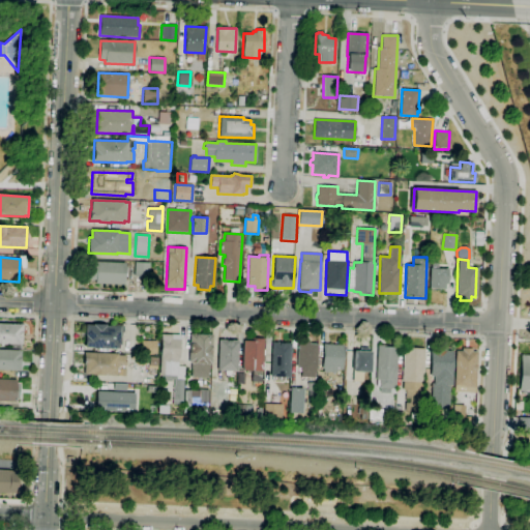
[(124,285),(95,284),(95,281),(88,280),(88,272),(90,272),(90,261),(125,263),(124,285)]
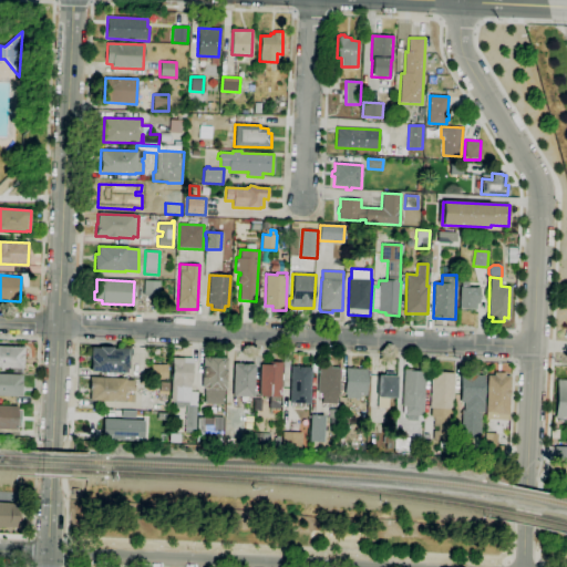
[(158,298),(143,297),(144,280),(160,281),(158,298)]
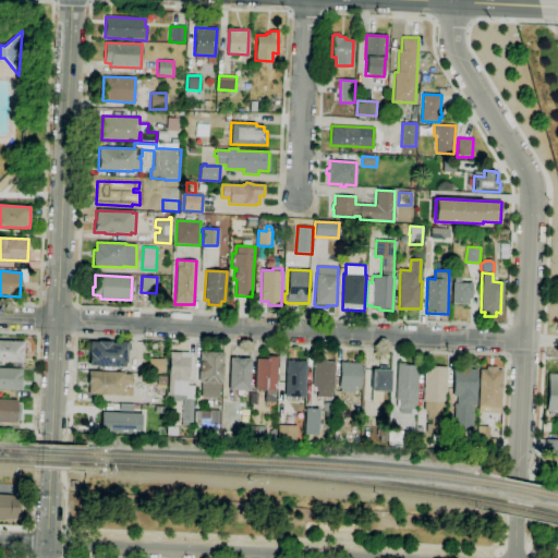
[(469,304),(452,304),(452,282),(453,282),(453,277),(461,277),(461,283),(469,283),(469,282),(472,282),(472,299),(469,299),(469,304)]
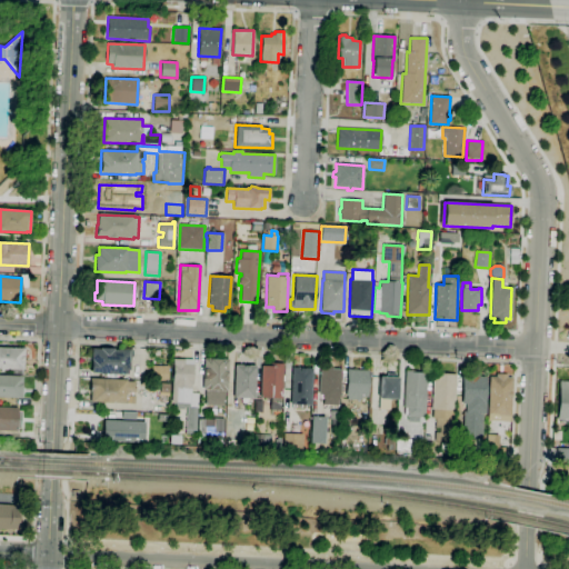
[(22,375),(11,375),(11,369),(0,369),(0,347),(18,348),(18,347),(25,348),(25,355),(23,355),(22,370),(22,375)]
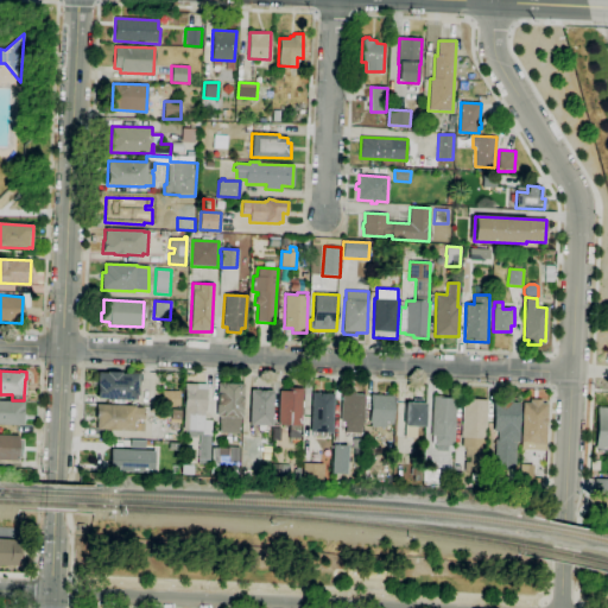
[(135,400),(96,398),(97,373),(107,373),(107,372),(121,373),(130,374),(130,373),(139,373),(138,390),(135,390),(135,400)]
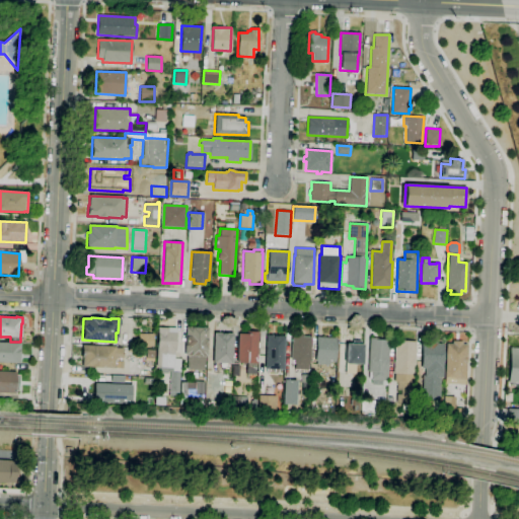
[(178,396),(169,395),(170,372),(168,372),(167,374),(160,373),(160,367),(156,367),(158,327),(166,327),(166,326),(175,326),(175,332),(176,332),(175,350),(174,350),(173,359),(180,359),(180,372),(179,372),(178,396)]
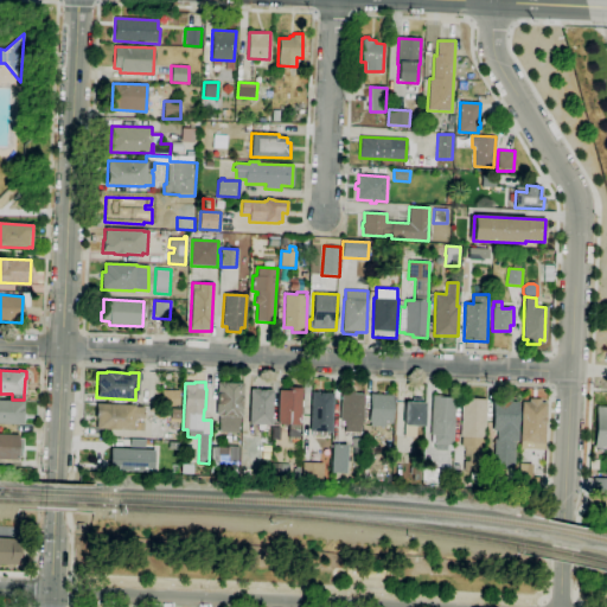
[(240,433),(218,432),(219,422),(218,422),(218,416),(215,416),(217,382),(243,384),(242,417),(240,417),(240,433)]
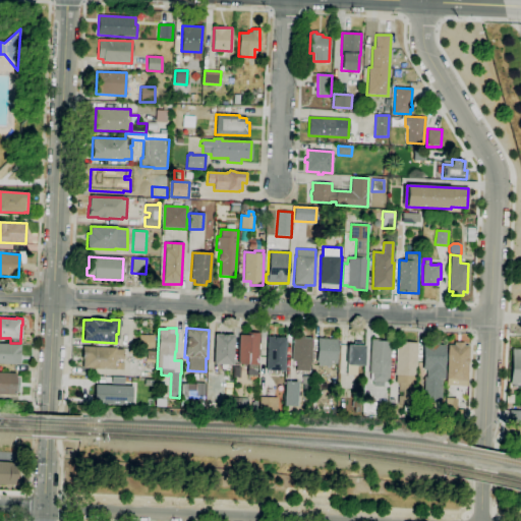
[(257,365),(238,364),(239,335),(247,335),(247,332),(259,333),(257,365)]
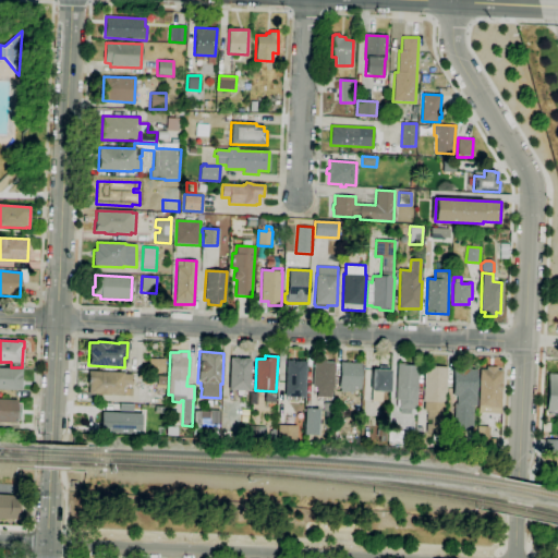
[(250,391),(229,390),(230,358),(251,359),(250,391)]
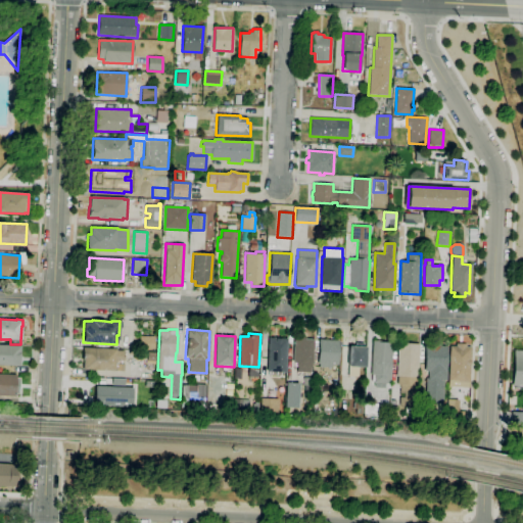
[(154,349),(139,350),(139,336),(154,336),(154,349)]
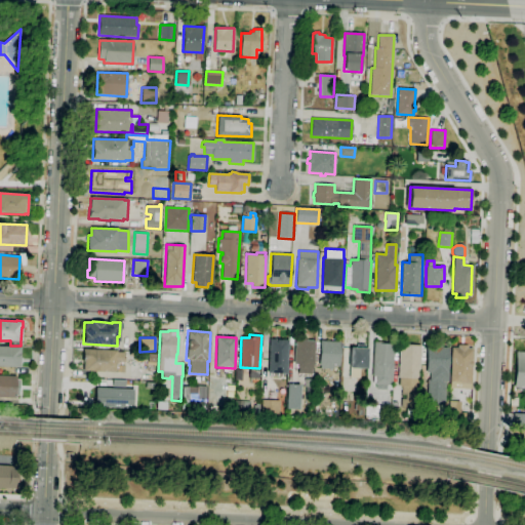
[(312,374),(297,373),(298,368),(297,368),(297,364),(293,364),(295,340),(303,340),(303,338),(308,338),(307,340),(315,341),(314,369),(312,369),(312,374)]
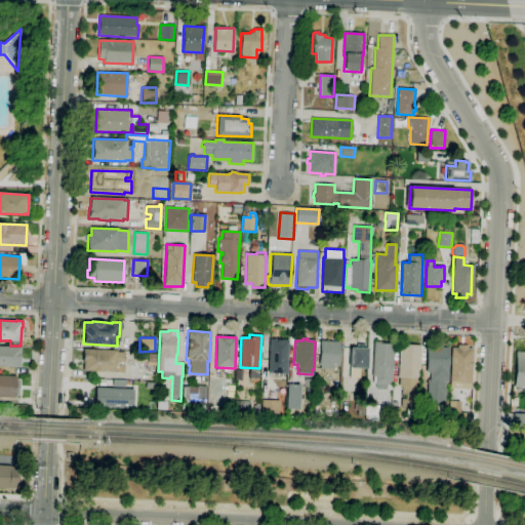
[(270,339),(288,340),(287,373),(268,373),(270,339)]
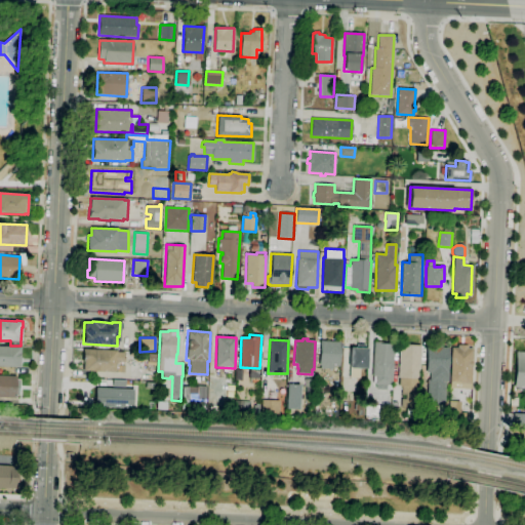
[(333,370),(320,370),(320,365),(318,365),(320,340),(340,341),(338,366),(333,366),(333,370)]
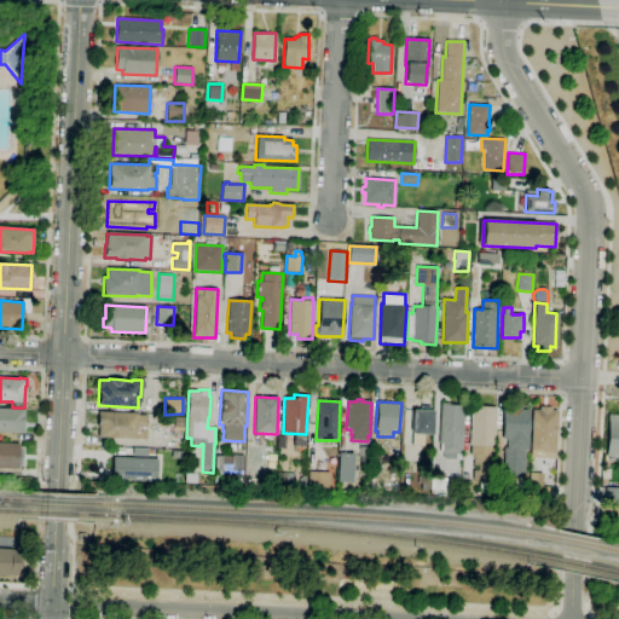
[(462,453),(443,453),(443,444),(439,444),(440,403),(451,403),(451,405),(464,406),(462,453)]
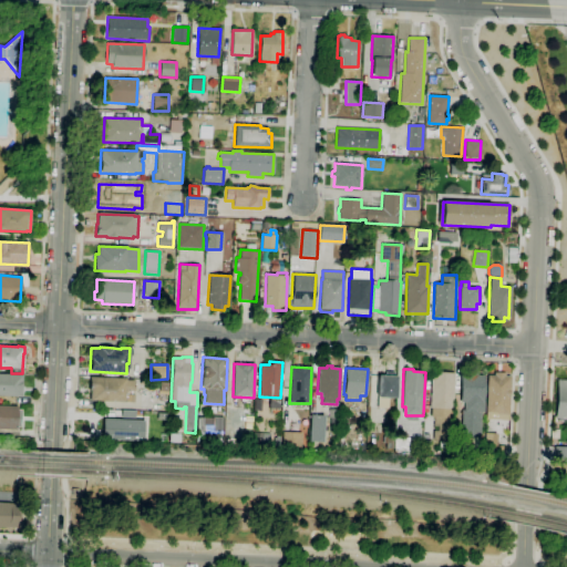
[(450,440),(432,440),(433,431),(437,431),(437,426),(433,426),(434,416),(431,416),(431,408),(430,408),(432,370),(442,371),(442,372),(454,373),(453,409),(451,409),(450,440)]
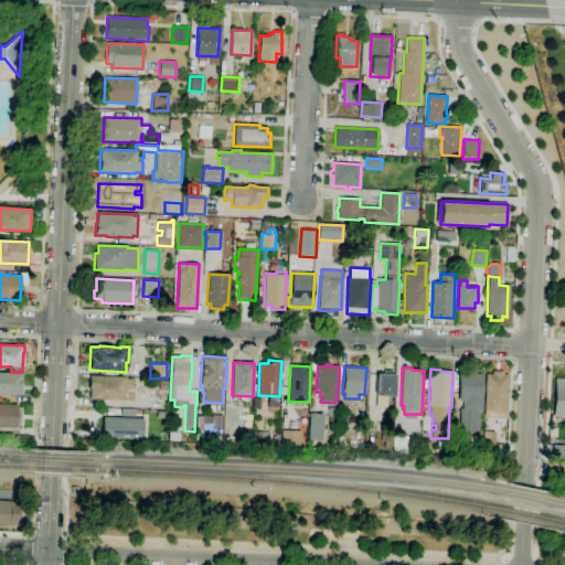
[(477,436),(469,436),(470,432),(459,432),(460,408),(461,408),(461,401),(458,401),(459,370),(476,371),(476,374),(483,374),(482,412),(479,412),(479,433),(477,433),(477,436)]
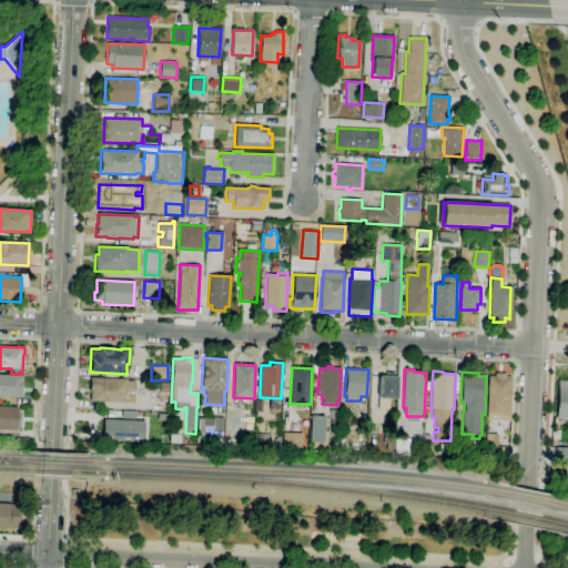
[(393,409),(377,408),(378,376),(386,376),(386,373),(395,373),(395,376),(397,376),(396,398),(394,398),(393,409)]
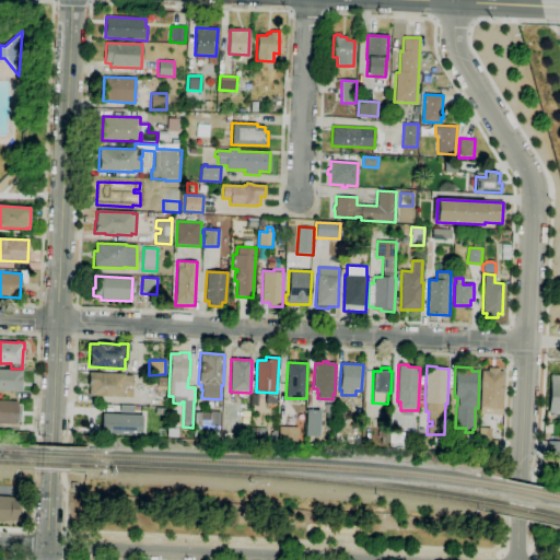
[(502,410),(479,409),(481,371),(488,371),(488,368),(499,369),(499,372),(504,372),(502,410)]
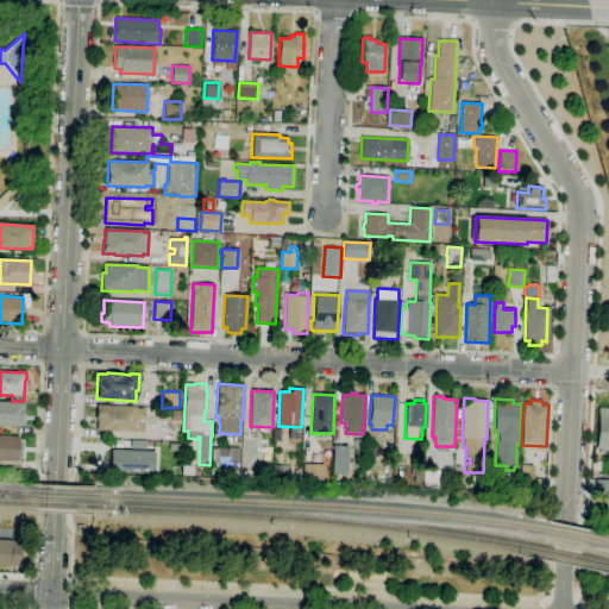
[(24,426),(0,425),(0,401),(24,402),(24,426)]
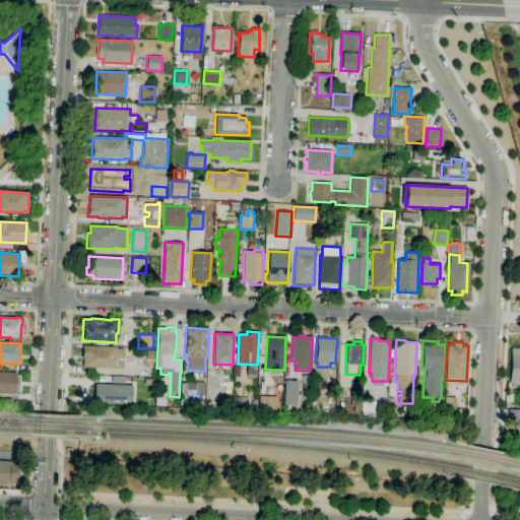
[(122,369),(82,368),(82,359),(81,358),(82,345),(116,347),(115,348),(122,349),(122,358),(123,358),(122,369)]
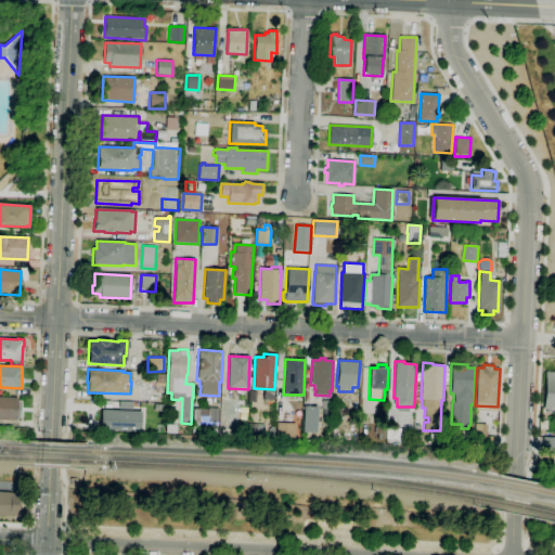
[(554,410),(543,409),(545,372),(554,372),(554,410)]
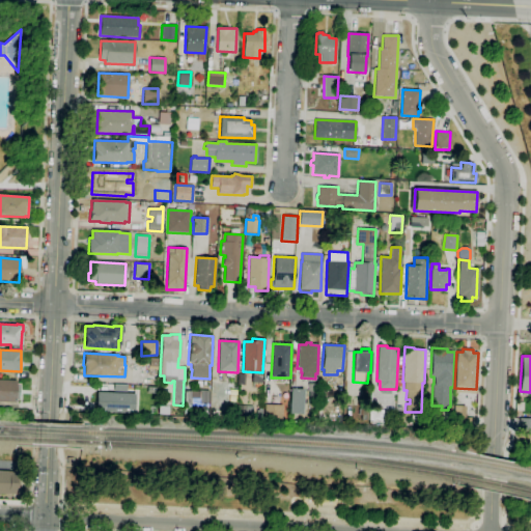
[(157,367),(148,366),(149,358),(158,358),(157,367)]
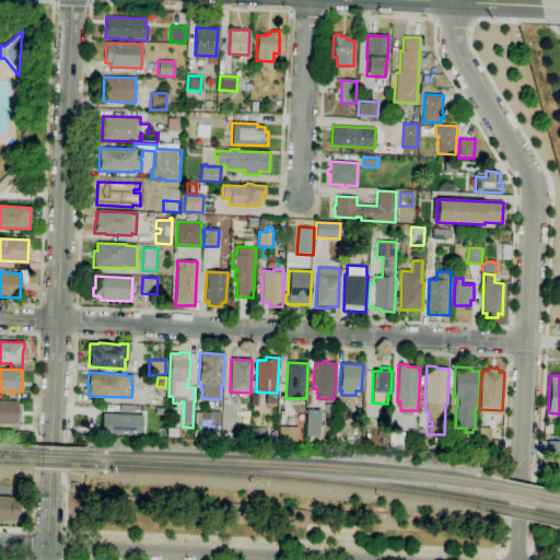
[(16,426),(0,423),(0,400),(18,401),(18,405),(22,405),(21,422),(16,422),(16,426)]
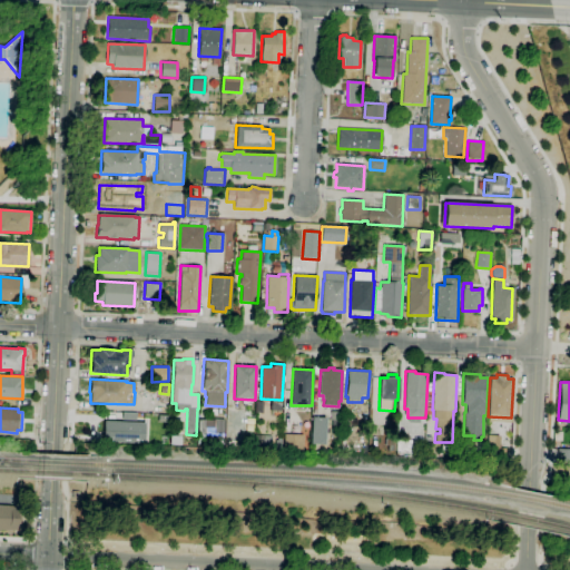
[(324,444),(312,444),(313,418),(326,419),(324,444)]
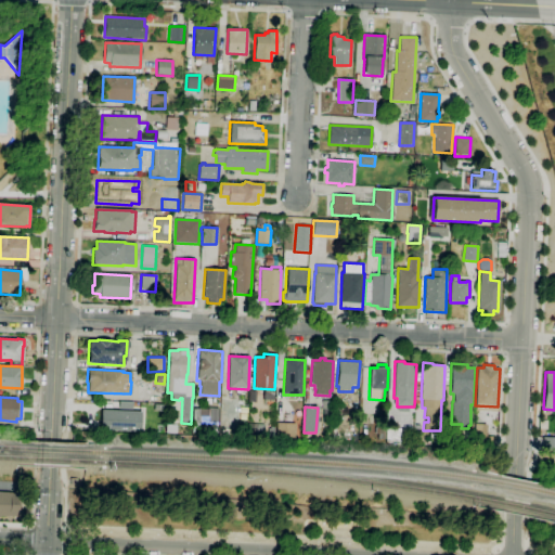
[(218,425),(192,423),(193,409),(219,410),(218,425)]
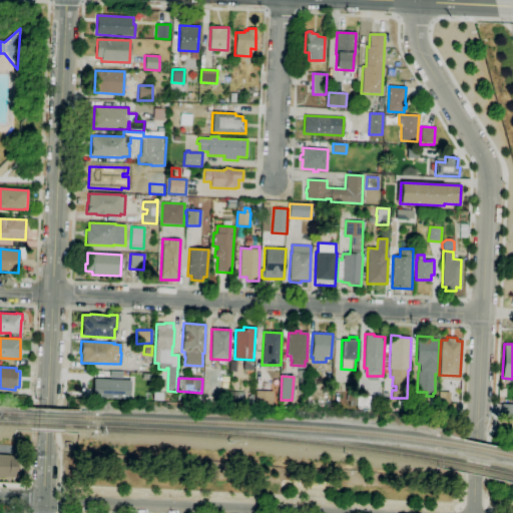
[(128,399),(129,380),(92,379),(91,398),(128,399)]
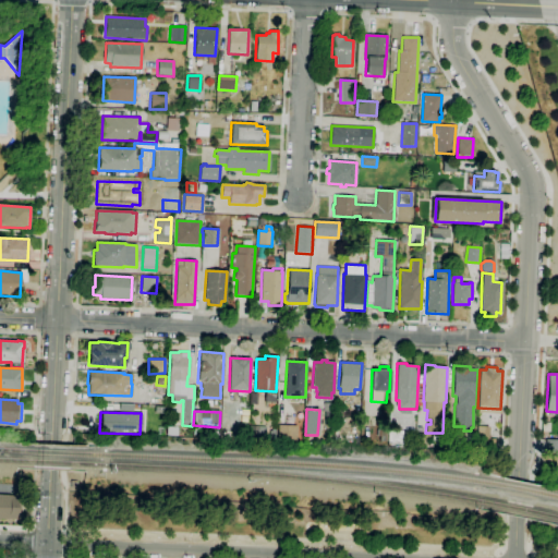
[(295,439),(295,425),(276,426),(277,440),(295,439)]
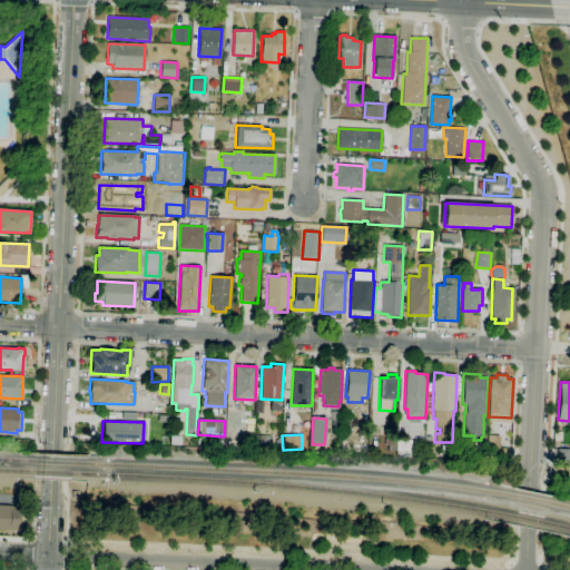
[(505,463),(485,462),(487,448),(488,435),(499,436),(499,448),(505,448),(505,463)]
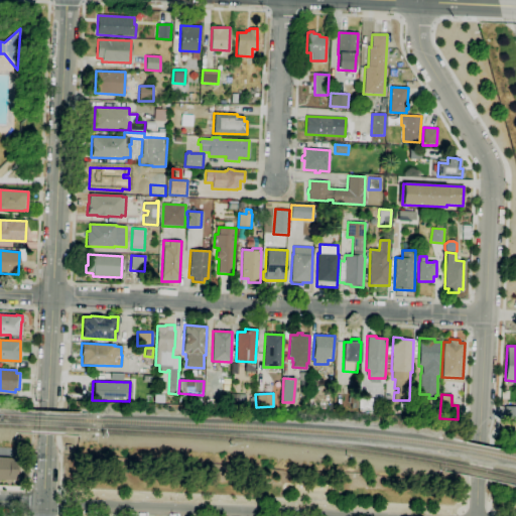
[(163,403),(154,402),(154,395),(164,395),(163,403)]
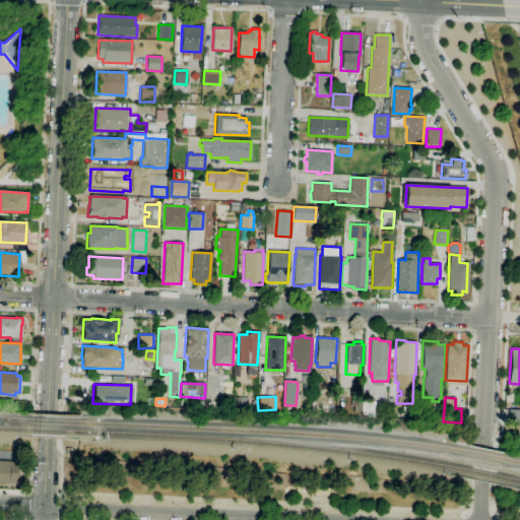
[(375,419),(361,418),(362,400),(377,401),(375,419)]
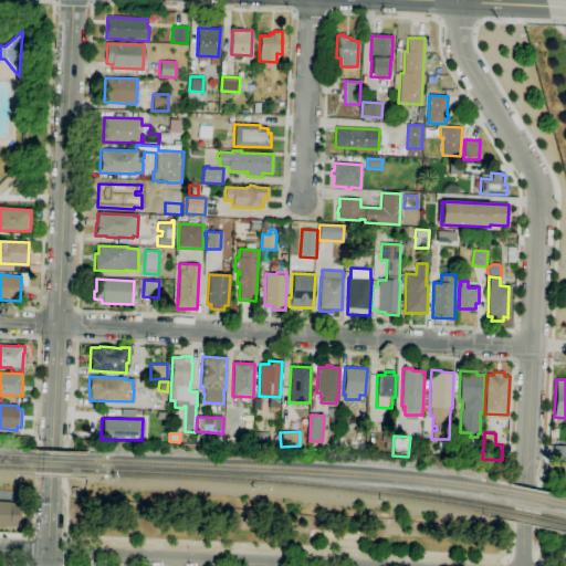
[(565,461),(553,461),(554,446),(565,446),(565,461)]
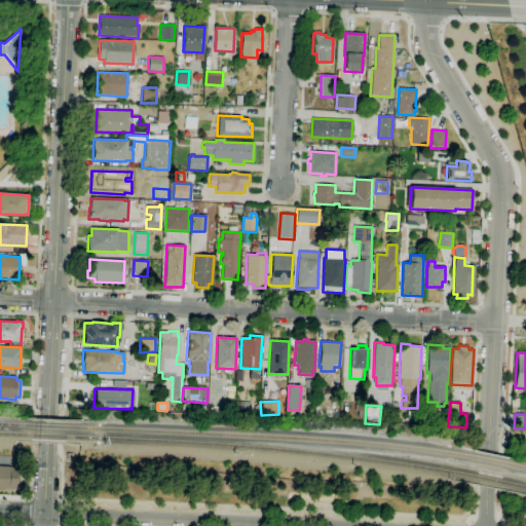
[(0,466),(13,467),(12,490),(0,490),(0,466)]
